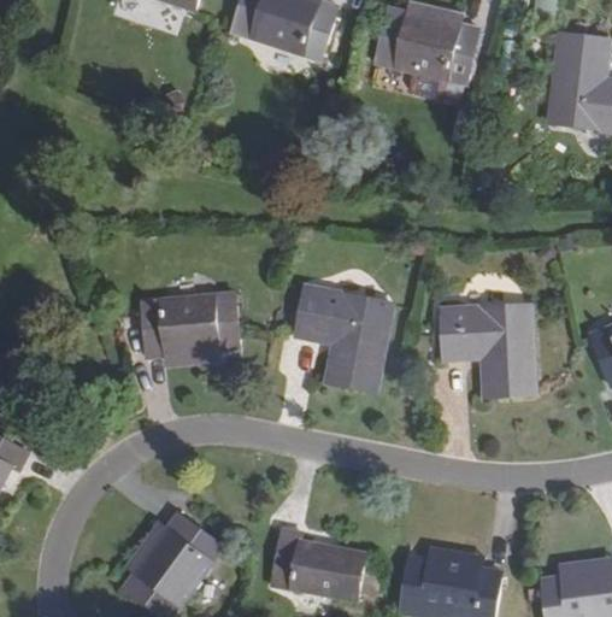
[(153,0),(195,13),(199,0),(153,0)]
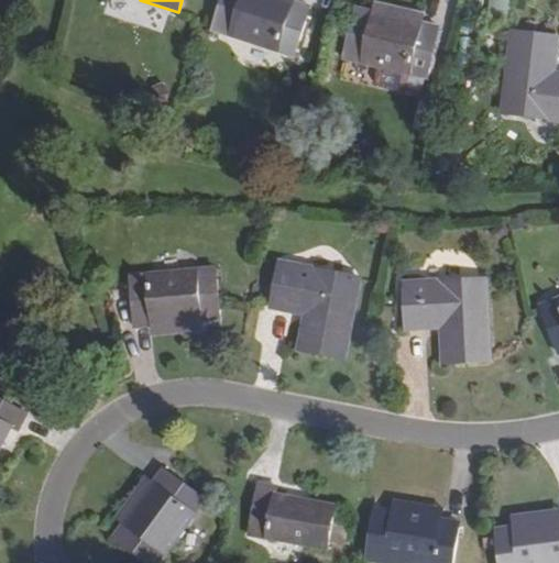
[(294,56),(308,8),(293,3),(283,0),(219,0),(209,30),(294,56)]
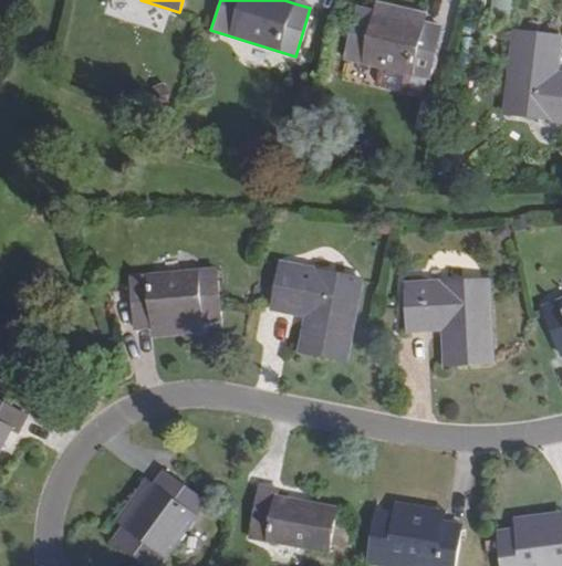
[(425,13),(375,2),(372,12),(424,24),(425,13)]
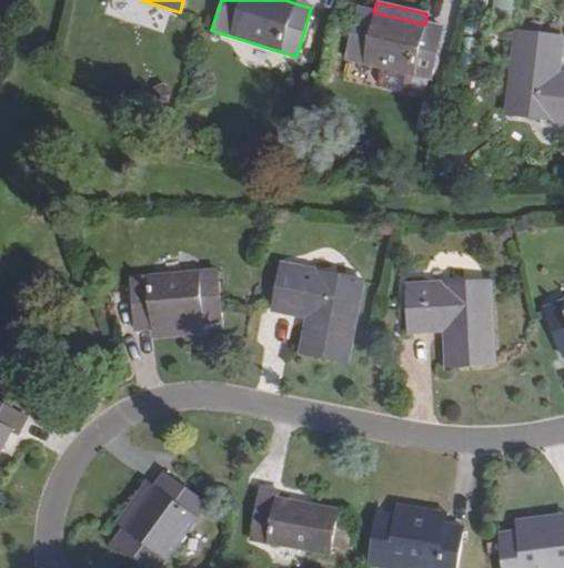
[(430,80),(441,30),(425,24),(373,12),(355,9),(343,59),(430,80)]
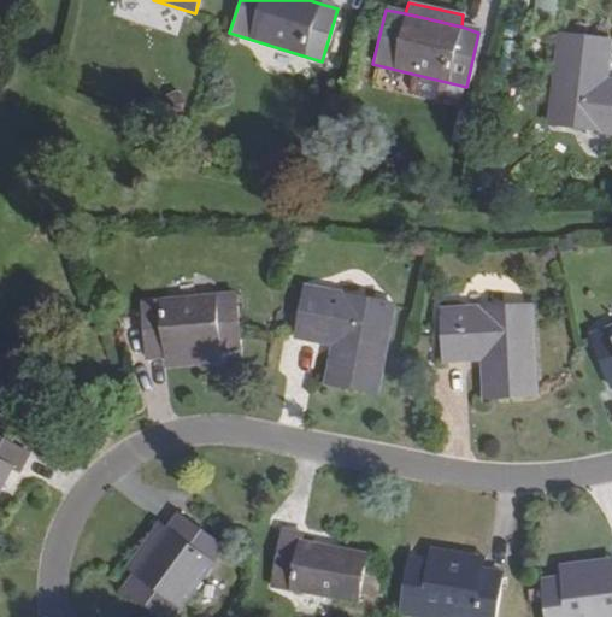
[(608,42),(560,36),(549,125),(611,131),(611,82),(604,82),(608,42)]
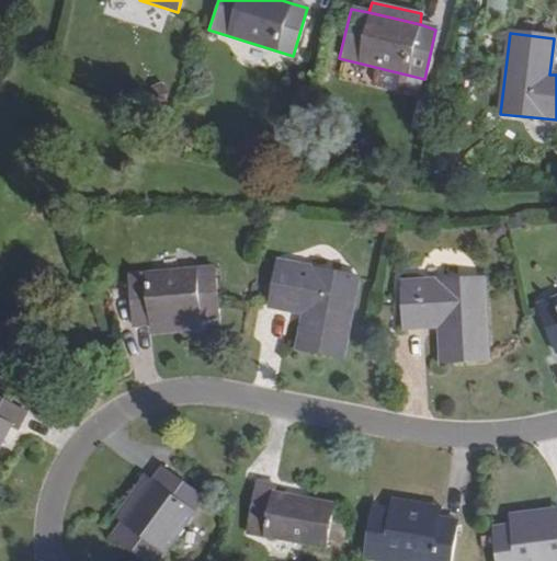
[(296,348),(342,356),(355,278),(279,263),(270,307),(303,312),(296,348)]
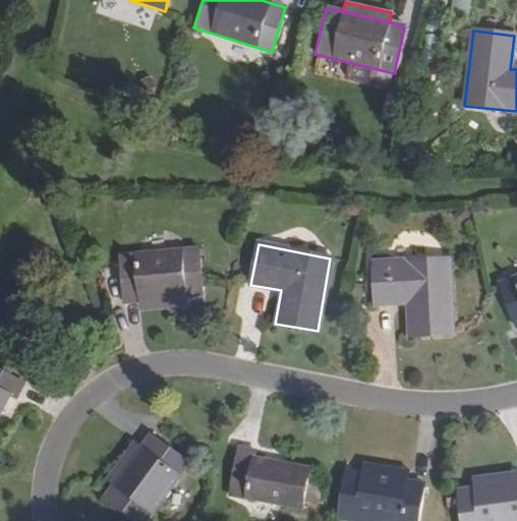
[(120,294),(120,302),(136,301),(185,296),(203,295),(198,249),(117,257),(118,270),(102,272),(104,296),(120,294)]
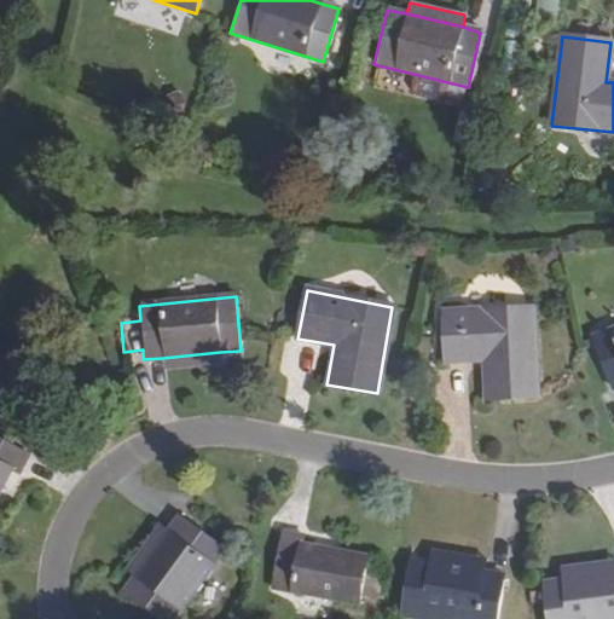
[(485,400),(534,398),(529,310),(442,313),(445,362),(482,359),(485,400)]
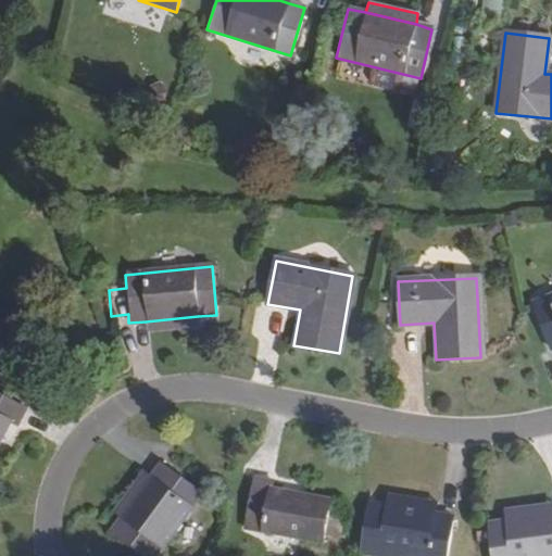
[(549,352),(551,351),(551,294),(529,304),(549,352)]
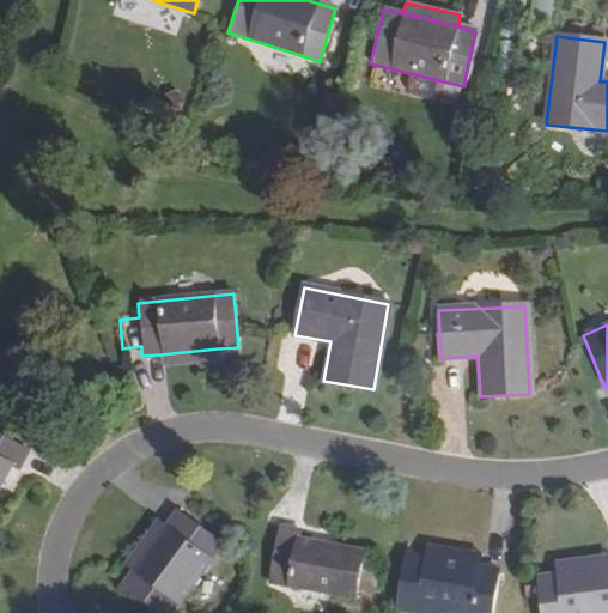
[(162,368),(219,362),(218,349),(160,354),(162,368)]
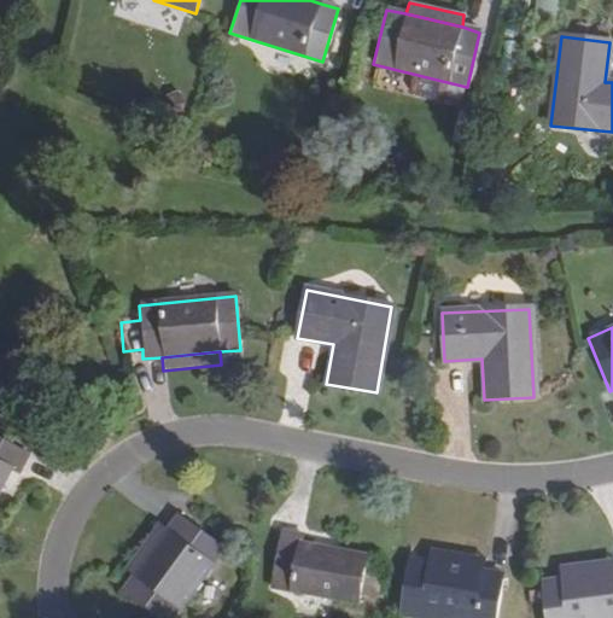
[(18,476),(29,455),(0,438),(0,490),(10,472),(18,476)]
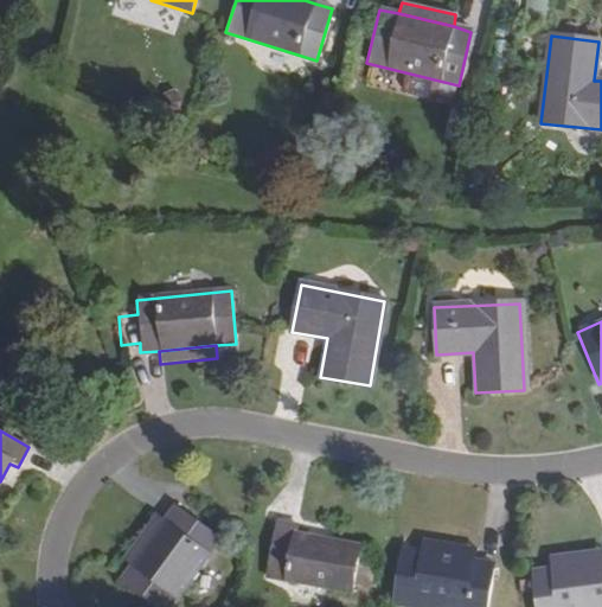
[(165,606),(216,538),(174,506),(164,522),(130,567),(117,585),(149,606),(165,606)]
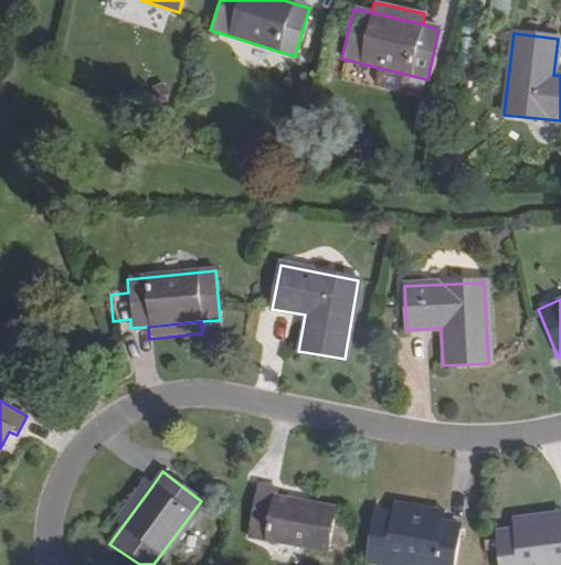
[(143,478),(110,521),(122,528),(152,486),(143,478)]
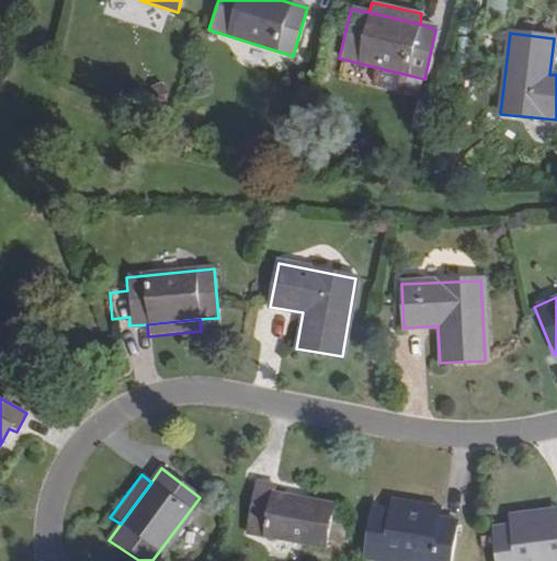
[(273,485),(252,482),(241,533),(325,549),(332,505),(272,493),(273,485)]
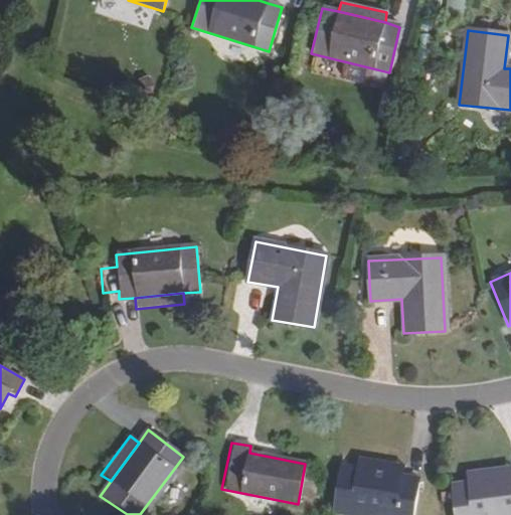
[(403,465),(357,458),(355,469),(401,476),(403,465)]
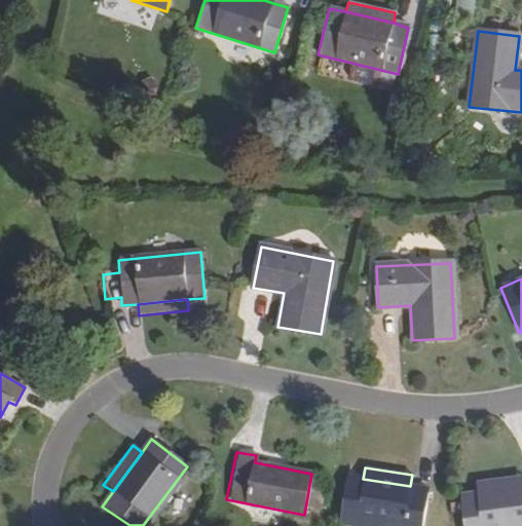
[(521,475),(473,482),(475,493),(521,487),(521,475)]
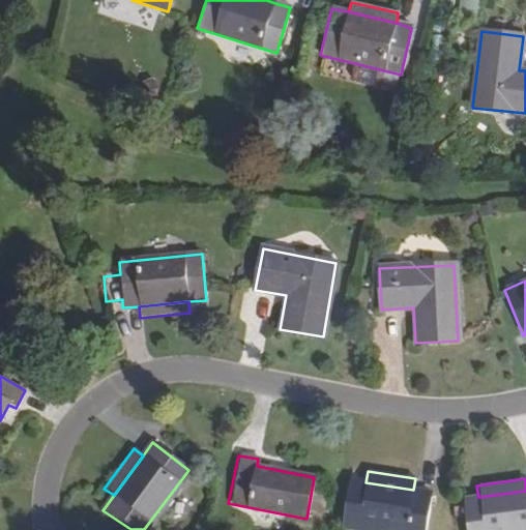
[(425,529),(431,494),(413,490),(366,482),(348,479),(340,526),(360,529),(425,529)]
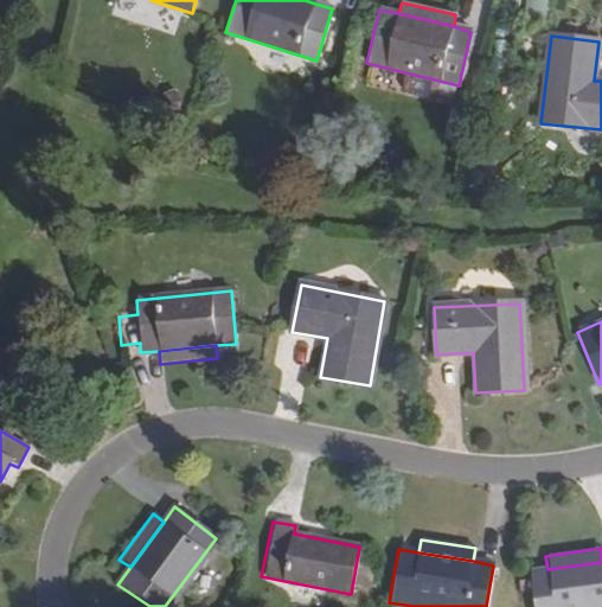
[(601,606),(601,562),(548,569),(527,572),(531,606),(601,606)]
